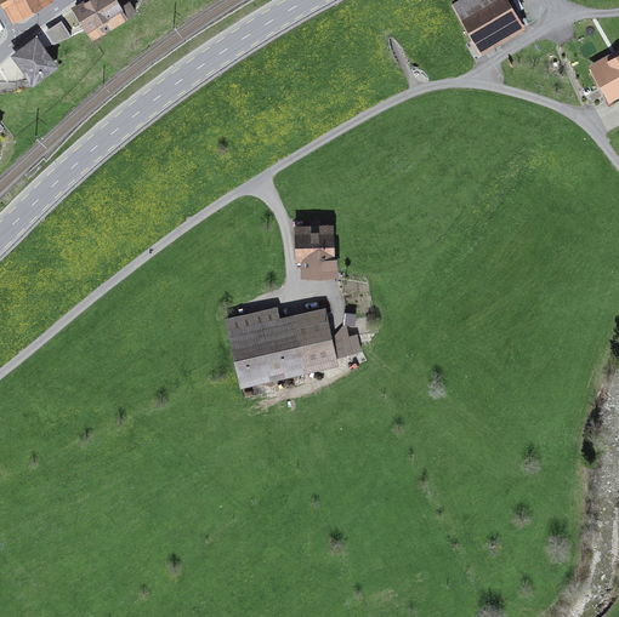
[(5,0),(15,17),(45,0),(5,0)]
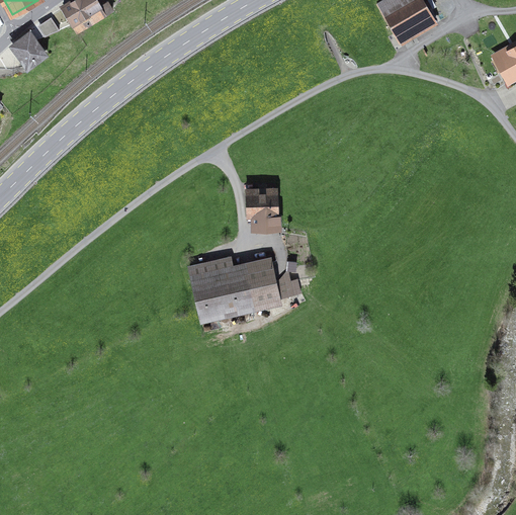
[(69,0),(60,6),(77,32),(106,14),(97,0),(69,0)]
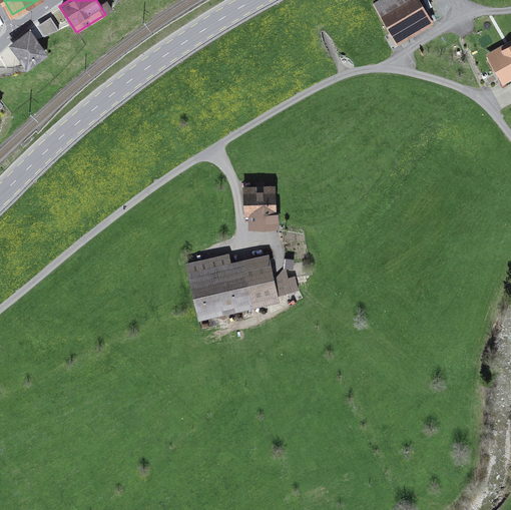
[(378,0),(375,2),(398,42),(435,21),(423,0),(378,0)]
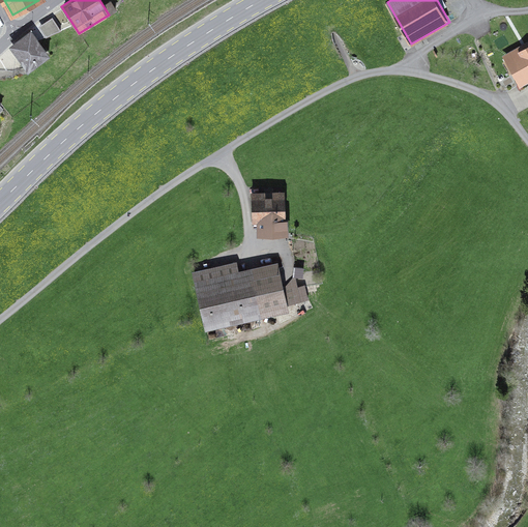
[(30,30),(7,48),(25,69),(48,52),(30,30)]
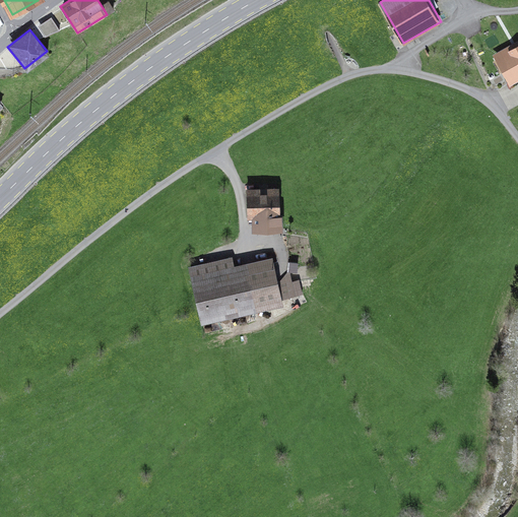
[(517,48),(500,58),(512,81),(517,77),(517,48)]
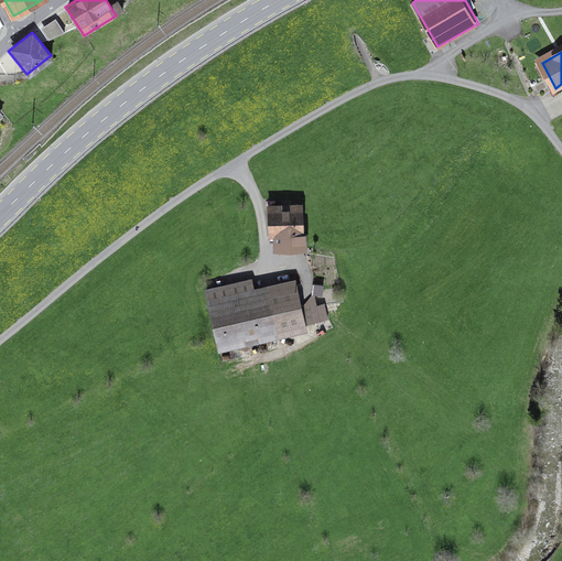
[(305,202),(273,201),(272,250),(304,251),(305,202)]
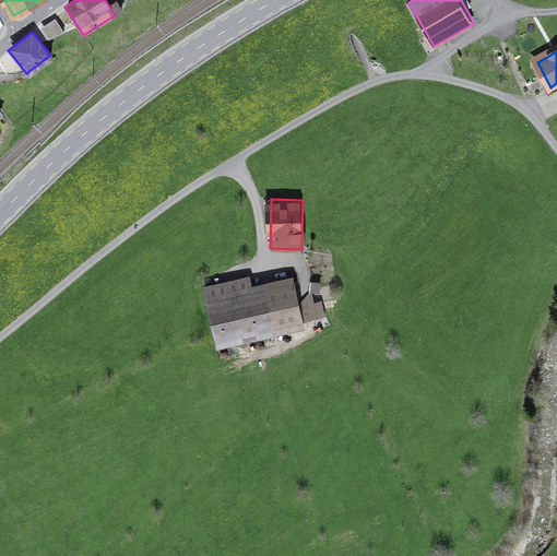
[(249,275),(200,286),(213,345),(301,326),(292,279),(251,287),(249,275)]
